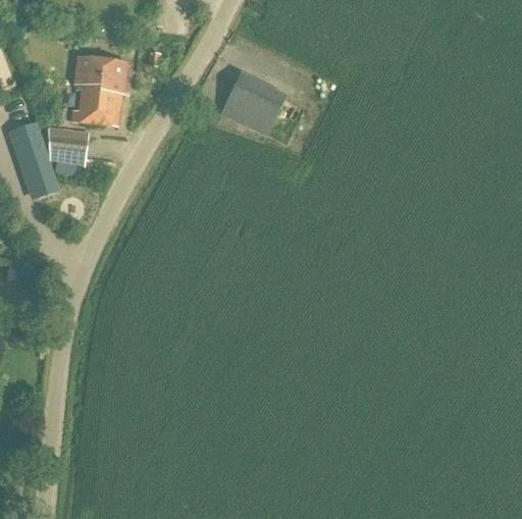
[(159,67),(161,53),(148,52),(146,66),(159,67)]
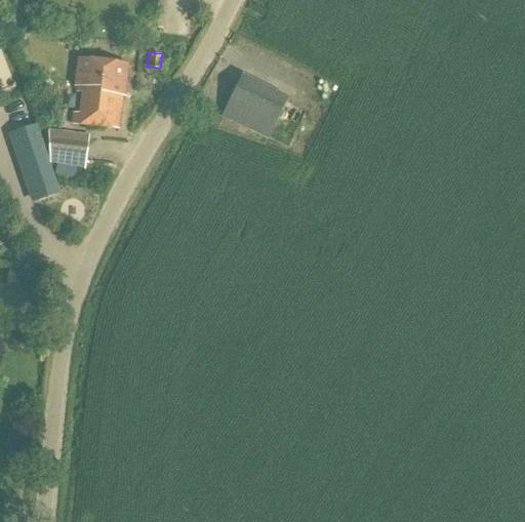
[(124,95),(128,64),(77,57),(74,85),(77,85),(76,90),(81,91),(79,110),(74,110),(72,122),(117,127),(121,95),(124,95)]
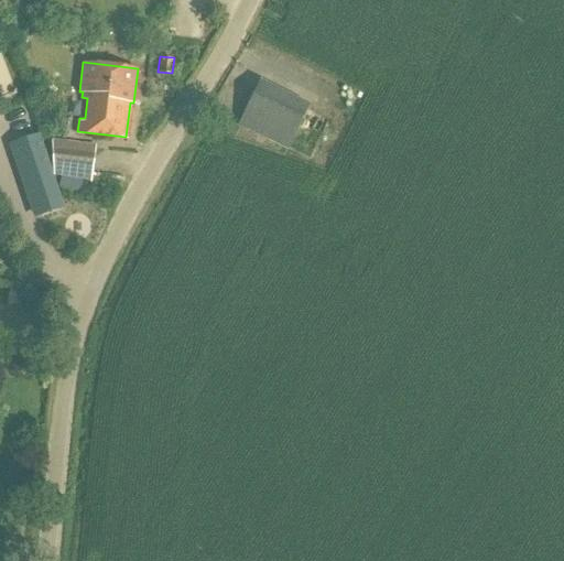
[(288,147),(306,107),(259,83),(239,123),(288,147)]
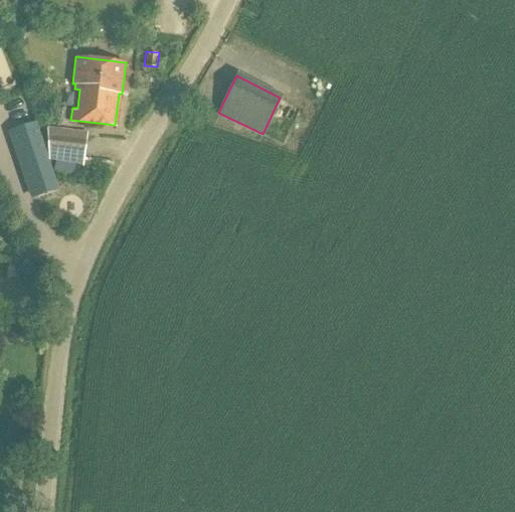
[(48,154),(40,134),(38,134),(34,123),(12,130),(34,196),(57,188),(45,154),(48,154)]
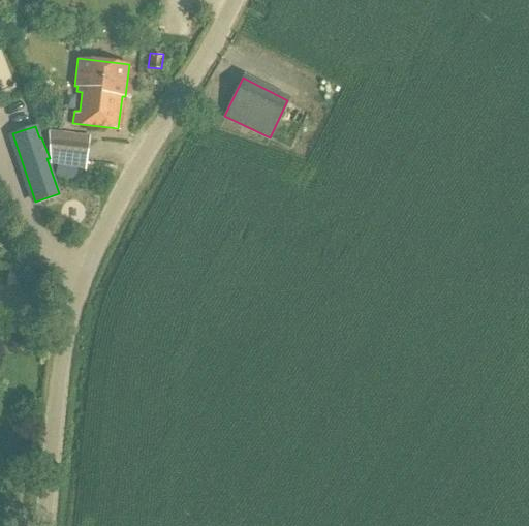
[(41,137),(50,158),(50,162),(57,164),(55,176),(74,179),(76,167),(85,168),(90,133),(48,128),(49,135),(41,137)]
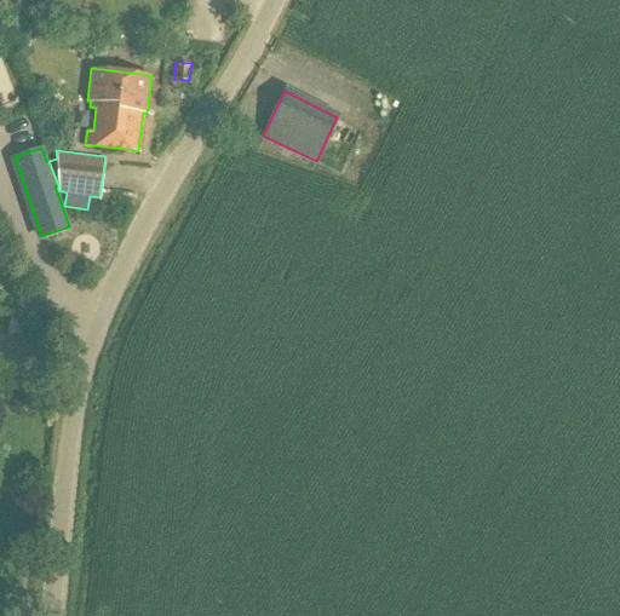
[(38,321),(10,315),(6,332),(35,338),(38,321)]
